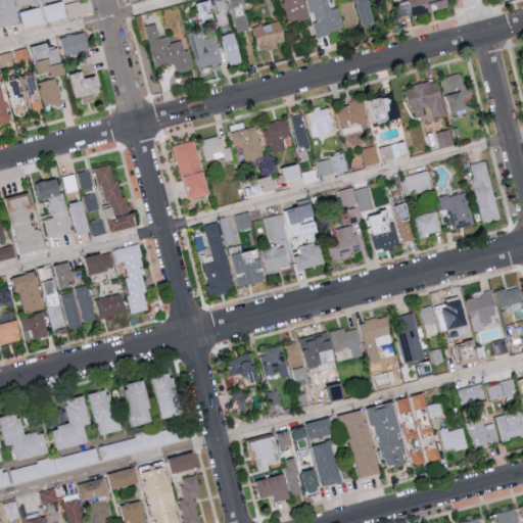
[(0,0),(0,29),(21,22),(15,0),(0,0)]
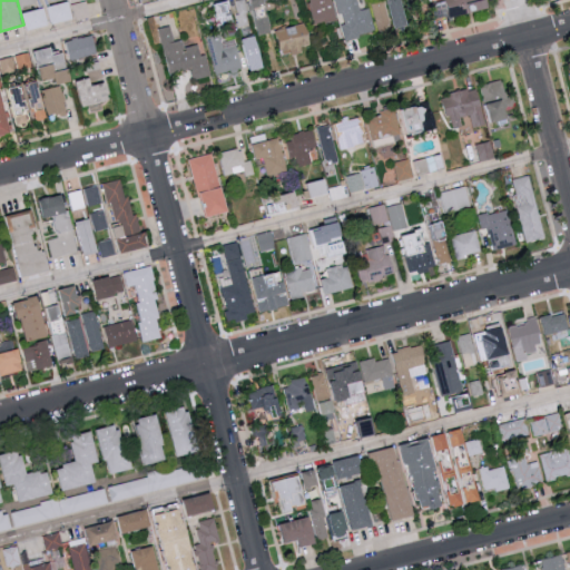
[(37,6),(36,0),(17,0),(20,9),(37,6)]
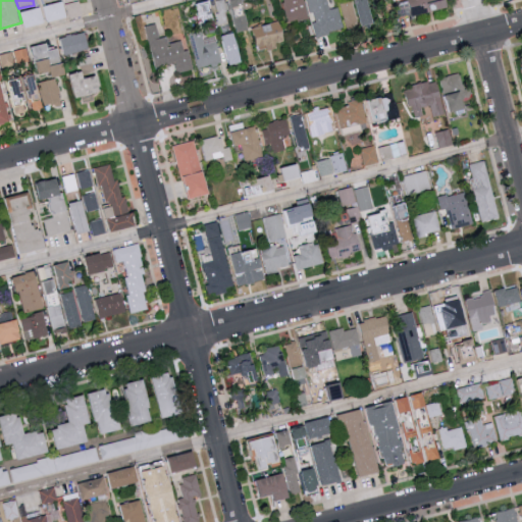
[(282,0),(286,21),(307,18),(304,0),(282,0)]
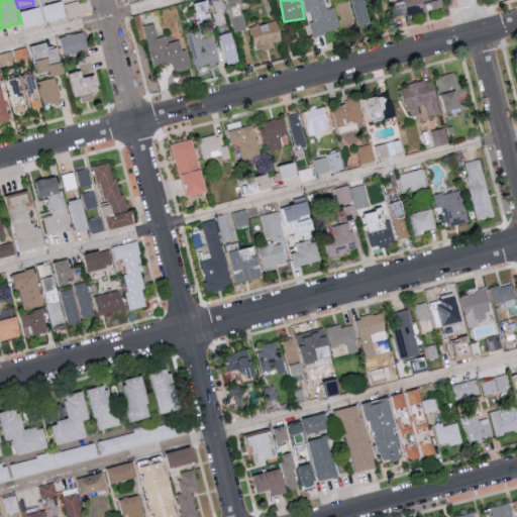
[(335,8),(325,9),(323,0),(305,0),(313,35),(339,30),(335,8)]
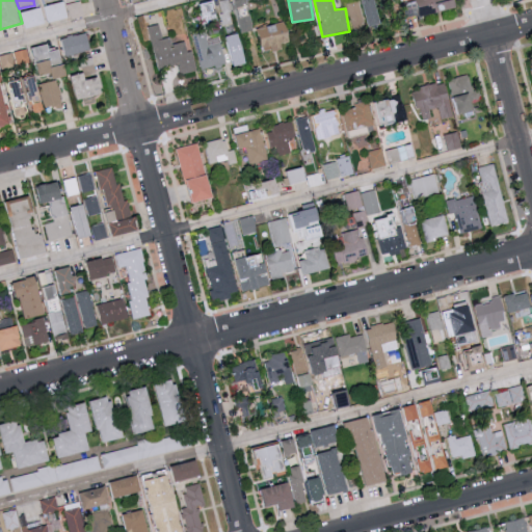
[(360,0),(369,31),(386,27),(377,0),(360,0)]
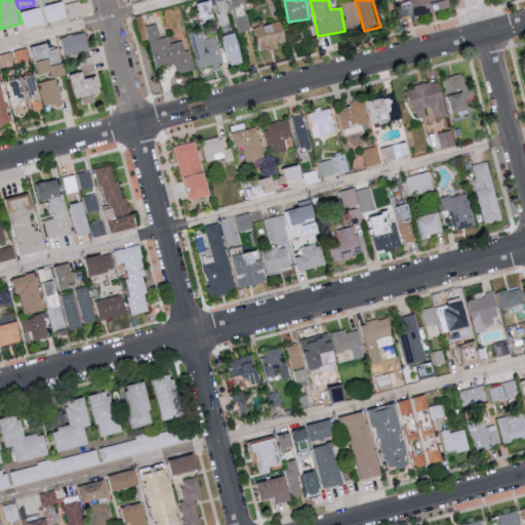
[(412,0),(416,17),(453,8),(450,0),(412,0)]
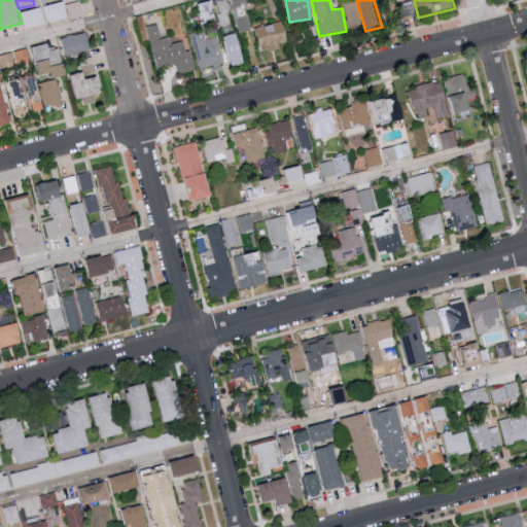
[(348,30),(360,28),(356,1),(344,2),(348,30)]
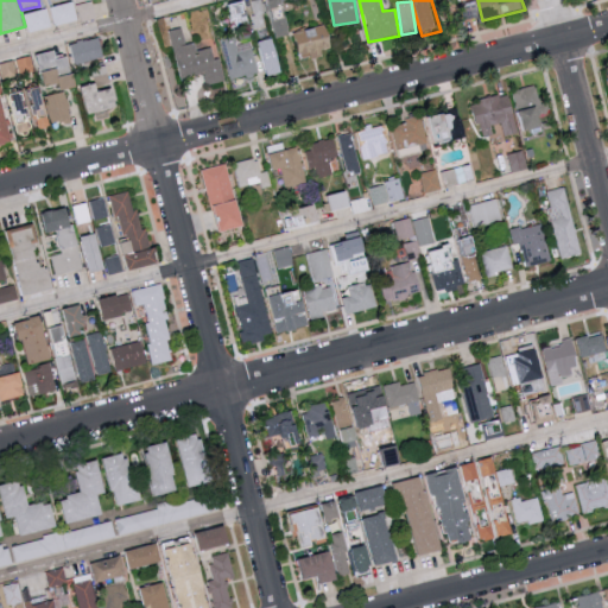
[(229,4),(230,29),(248,27),(247,4),(229,4)]
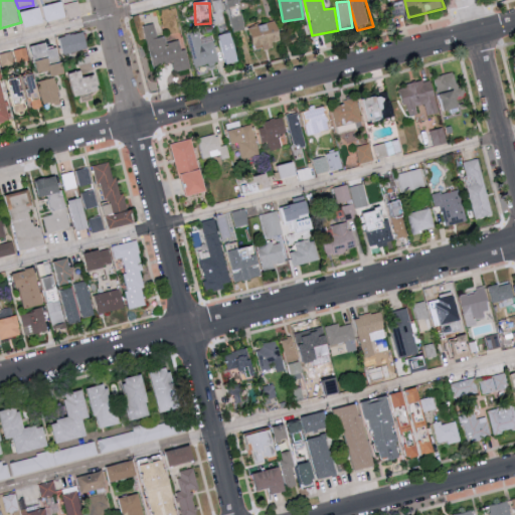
[(407,14),(405,4),(392,7),(394,17),(407,14)]
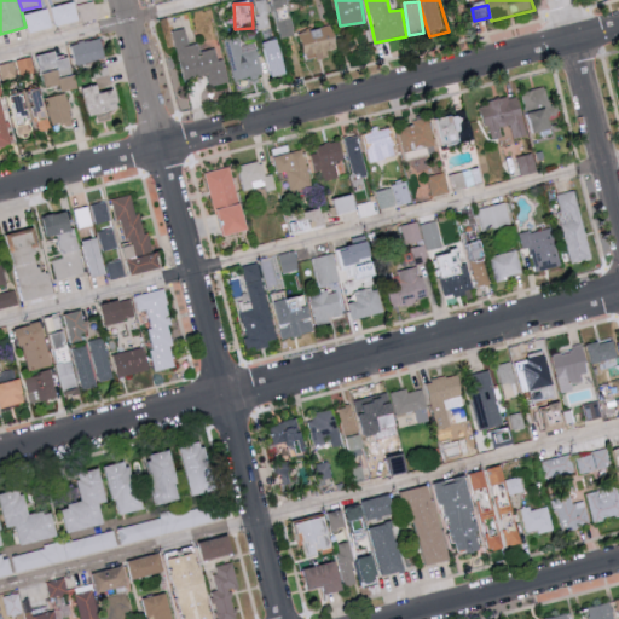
[(342,51),(331,23),(300,35),(310,63),(323,58),(342,51)]
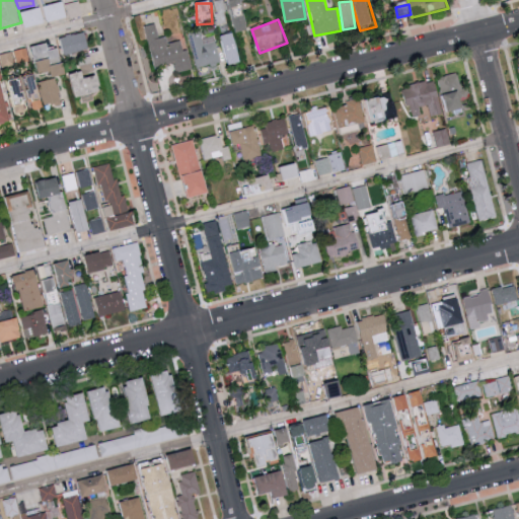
[(145,26),(154,68),(173,64),(175,73),(192,69),(188,50),(182,51),(180,41),(168,44),(166,36),(158,39),(155,24),(145,26)]
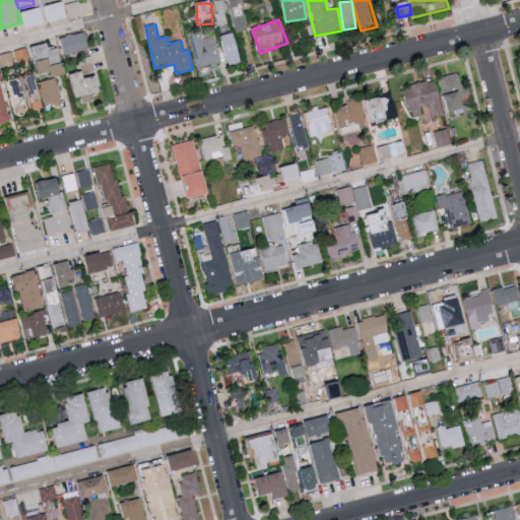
[(201,31),(187,36),(197,70),(221,64),(213,38),(203,41),(201,31)]
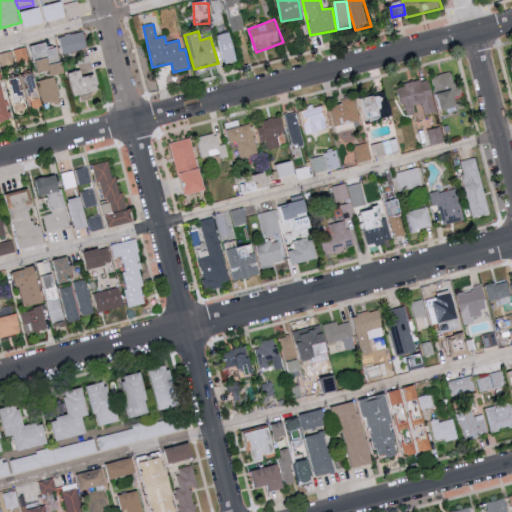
[(64,55),(88,49),(83,32),(60,38),(64,55)]
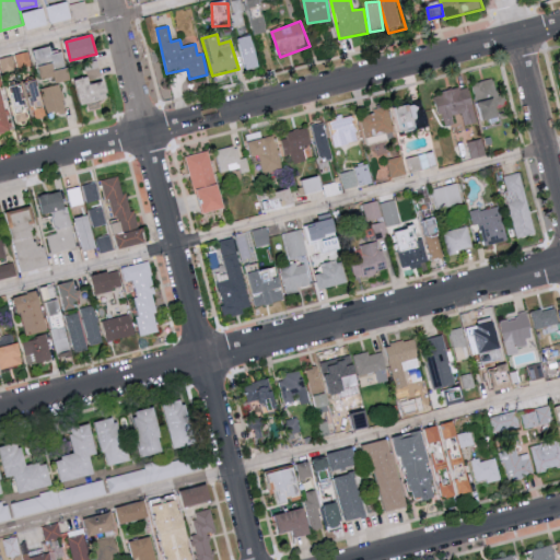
[(236,38),(243,71),(259,68),(254,35),(236,38)]
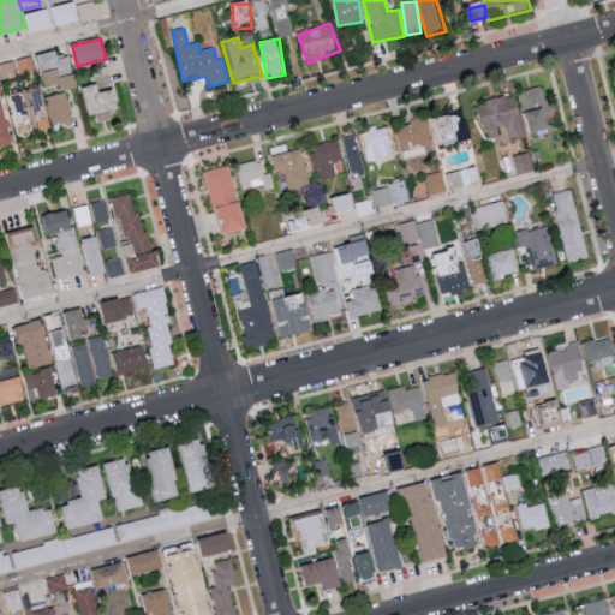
[(72,58),(59,59),(58,52),(41,54),(46,87),(63,84),(64,91),(77,89),(72,58)]
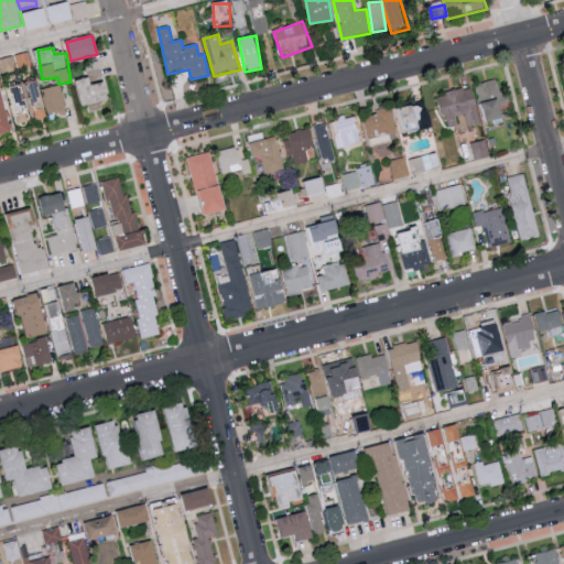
[(32,66),(29,53),(1,60),(3,72),(32,66)]
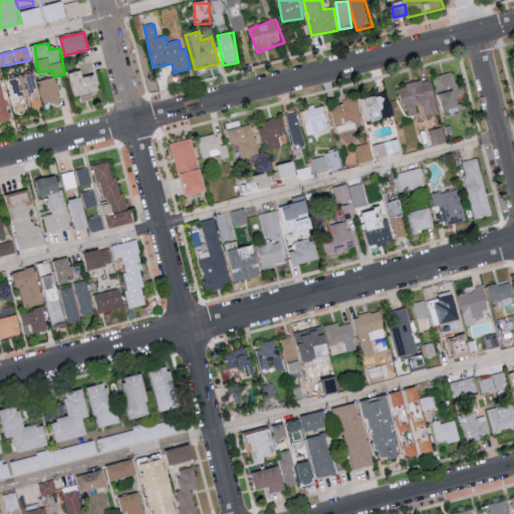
[(0,121),(11,119),(0,67),(0,121)]
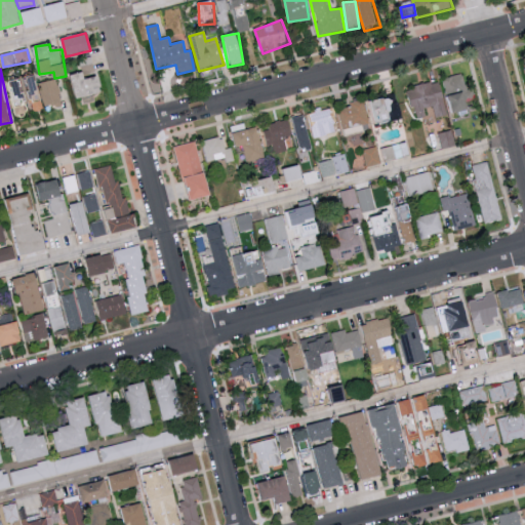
[(86,80),(85,73),(70,76),(74,99),(103,93),(99,77),(86,80)]
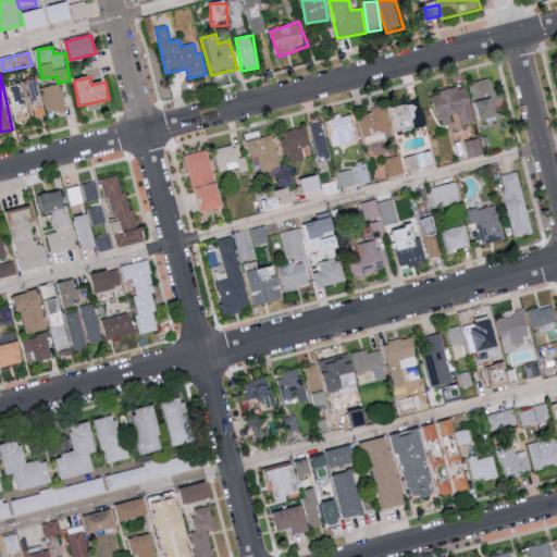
[(477,101),(478,101),(484,122),(498,116),(496,109),(505,106),(502,95),(497,96),(491,77),(470,85),(477,101)]
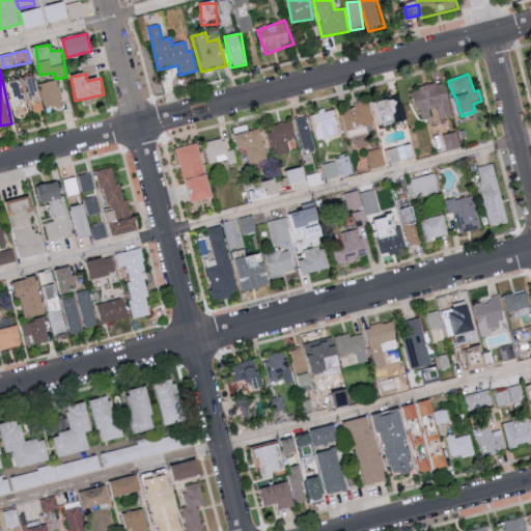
[(17,116),(36,114),(35,113),(44,112),(39,78),(11,81),(17,116)]
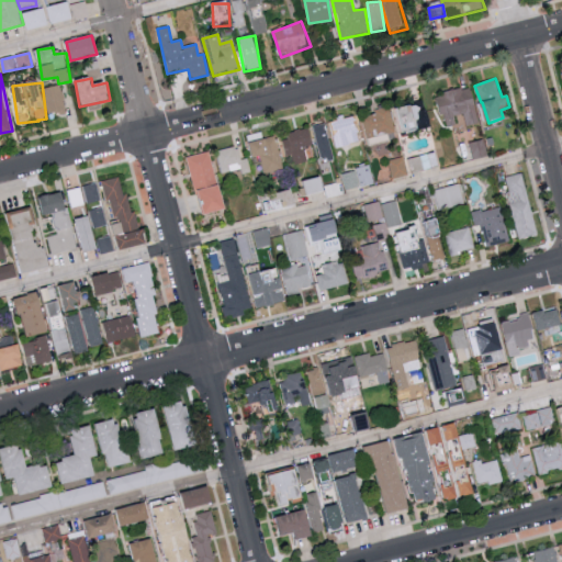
[(48,115),(66,112),(60,86),(44,88),(48,115)]
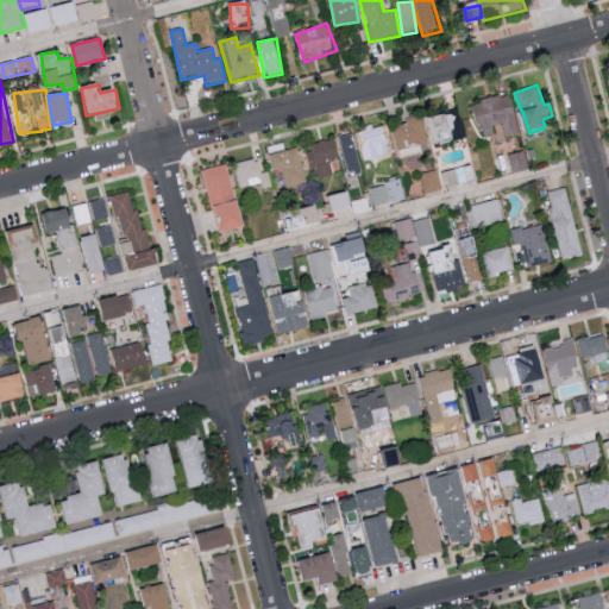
[(519,135),(510,95),(472,104),(477,125),(482,124),(485,138),(495,136),(494,127),(502,125),(506,138),(519,135)]
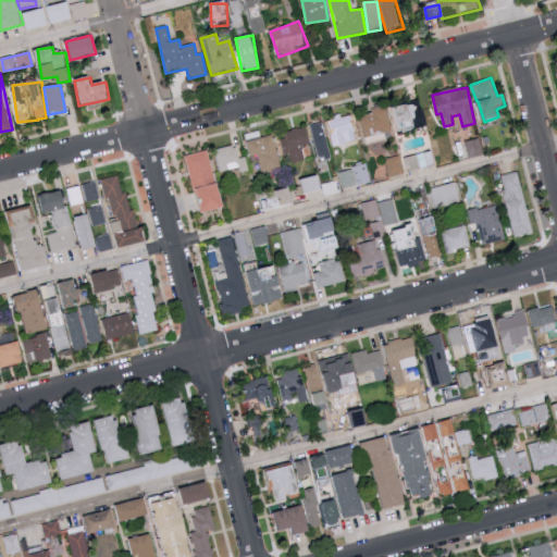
[(398,132),(419,131),(419,106),(397,106),(398,132)]
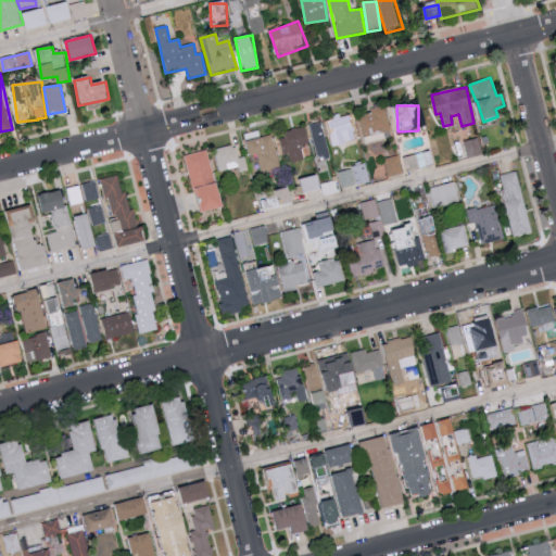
[(371,110),(371,113),(358,116),(366,142),(393,135),(386,106),(371,110)]
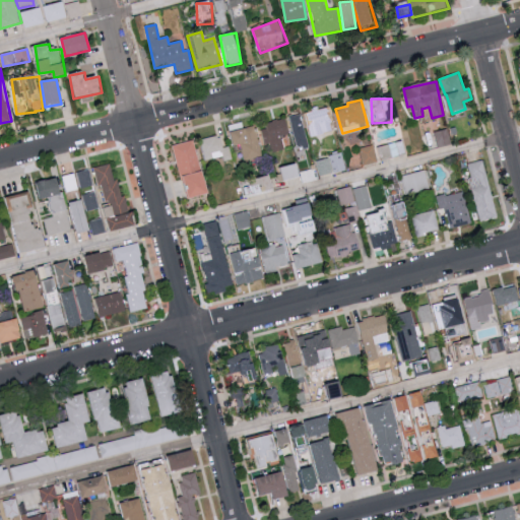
[(322,134),(334,132),(329,107),(306,111),(311,135),(322,133),(322,134)]
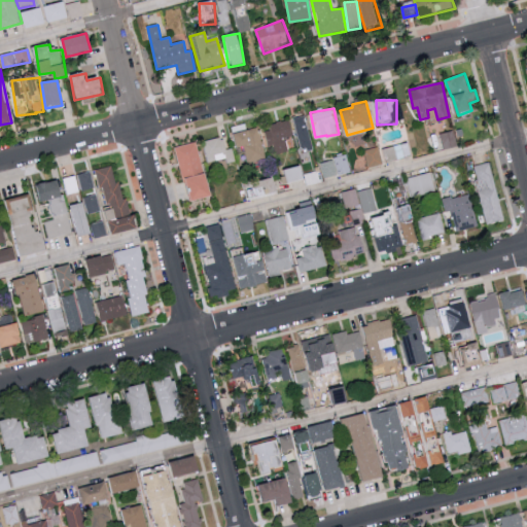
[(300,150),(311,149),(306,115),(294,117),(300,150)]
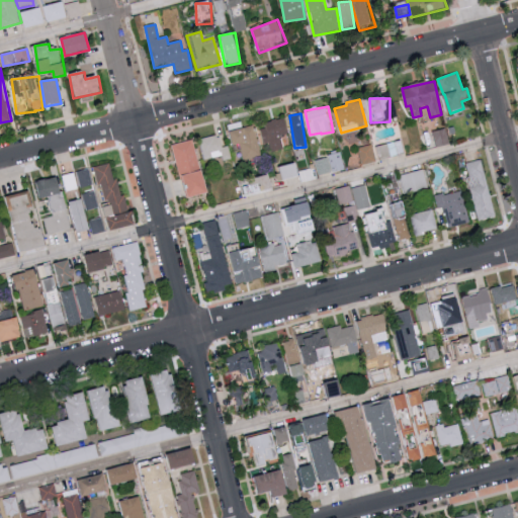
[(279,137),(287,136),(284,118),(260,122),(267,153),(282,150),(279,137)]
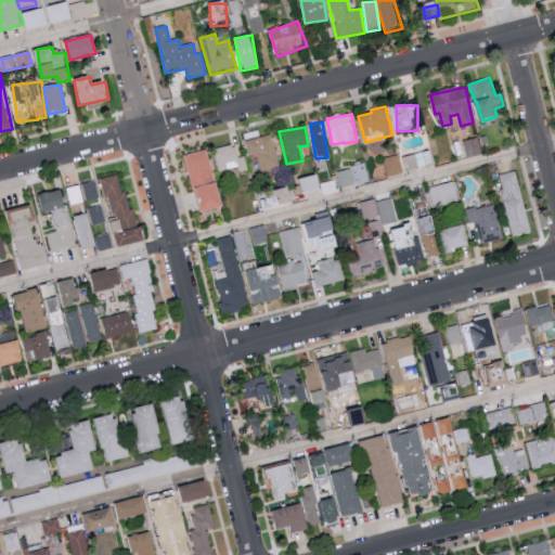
[(279,168),(273,134),(259,138),(258,131),(245,133),(249,157),(257,156),(260,171),(279,168)]
